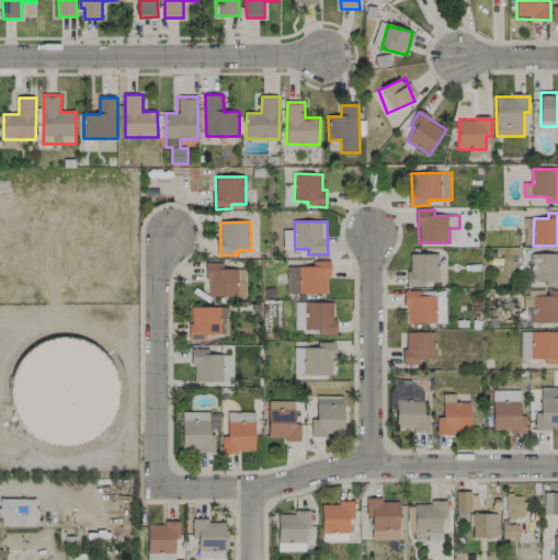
[(441,282),(441,254),(410,254),(410,287),(426,287),(426,282),(441,282)]
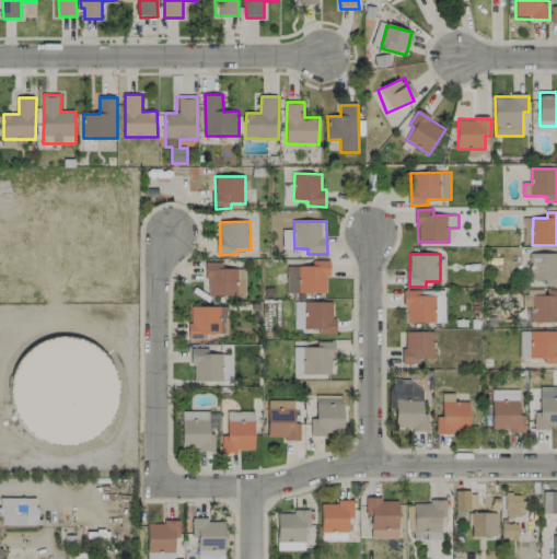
[(531,281),(546,281),(546,287),(556,286),(556,254),(531,254),(531,281)]
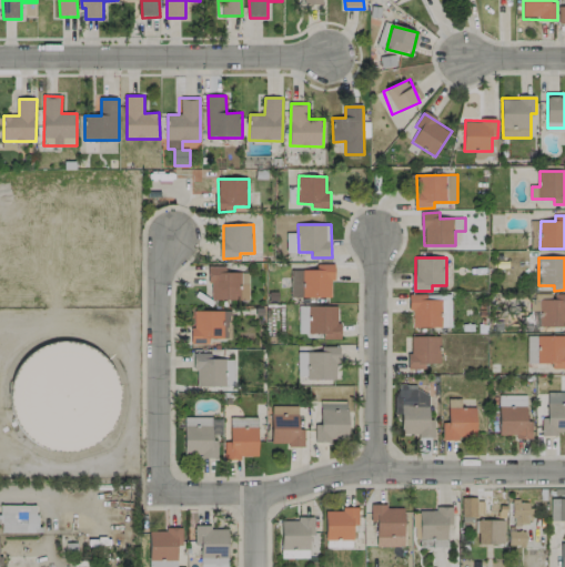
[(318,271),(293,271),(293,297),(334,299),(334,265),(318,264),(318,271)]
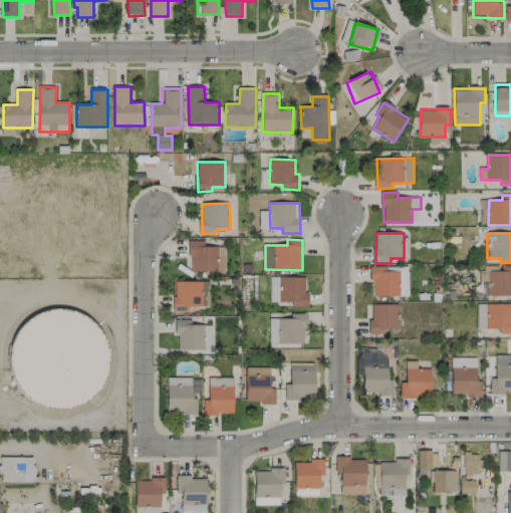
[(227,272),(227,247),(206,247),(206,241),(192,241),(191,271),(227,272)]
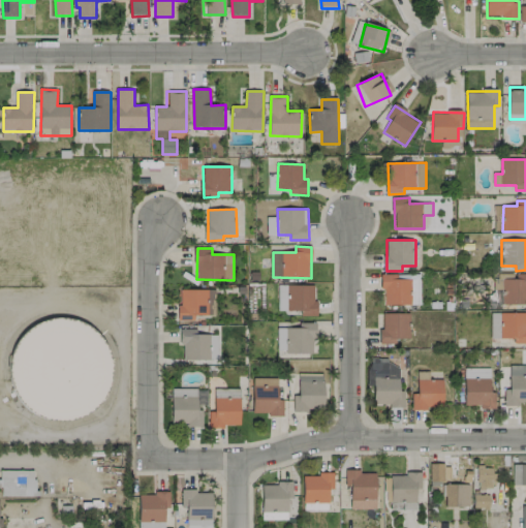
[(422,305),(422,274),(383,274),(383,305),(422,305)]
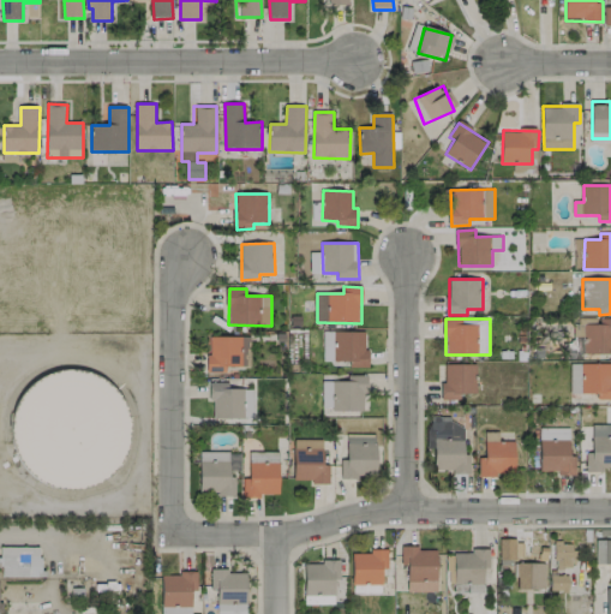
[(585,355),(610,355),(610,319),(601,319),(601,325),(585,325),(585,355)]
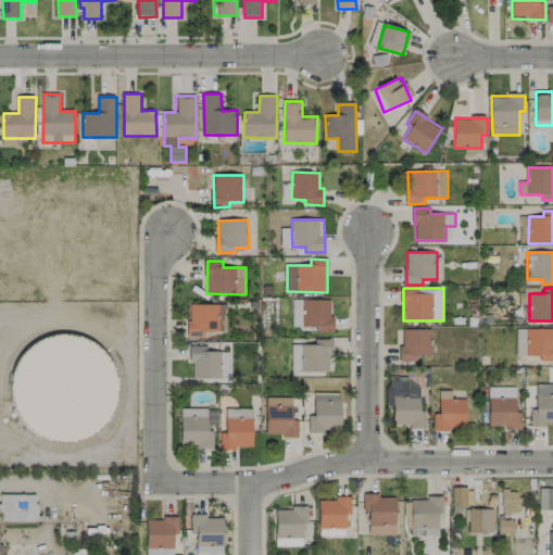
[(294,327),(303,327),(302,300),(293,300),(294,327)]
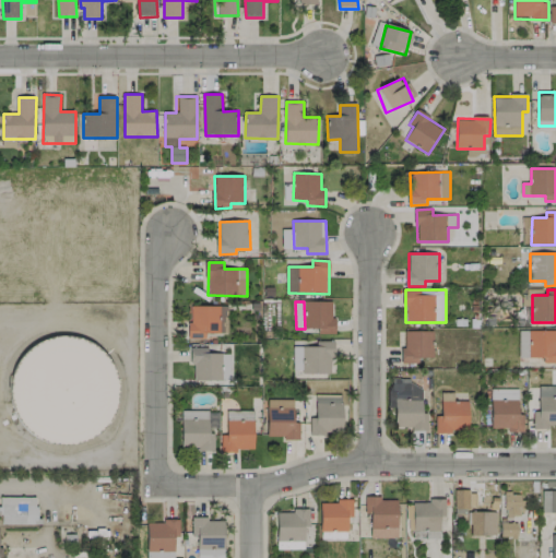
[(336,334),(338,319),(333,319),(333,303),(305,301),(305,329),(319,329),(319,334),(336,334)]
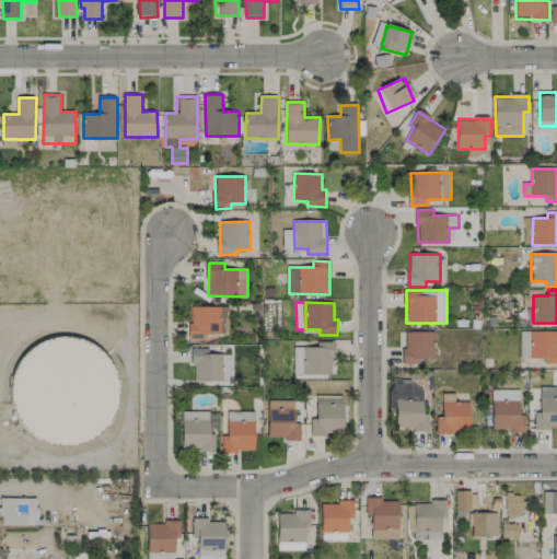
[(230,306),(192,307),(192,339),(207,339),(207,335),(230,334),(230,306)]
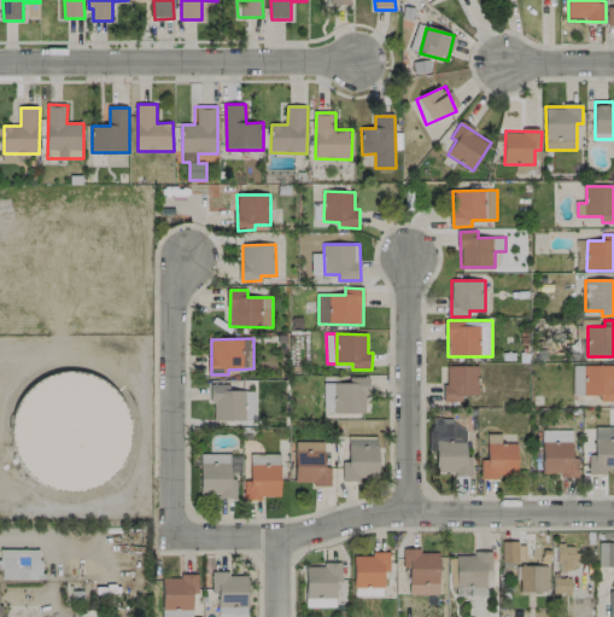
[(480,396),(480,366),(449,367),(449,385),(445,385),(445,402),(465,402),(465,396),(480,396)]
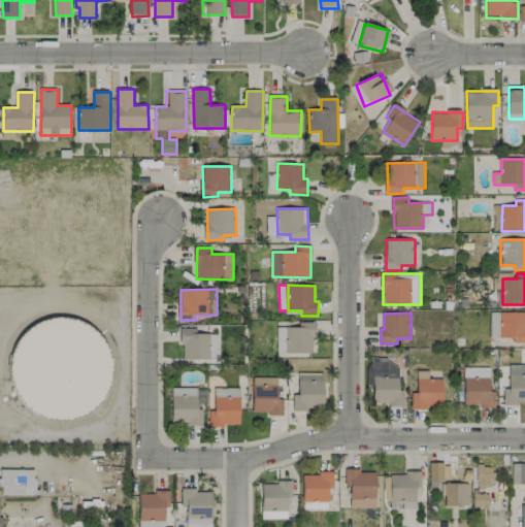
[(524,313),(499,313),(500,330),(492,330),(492,338),(515,337),(515,343),(524,342),(524,313)]
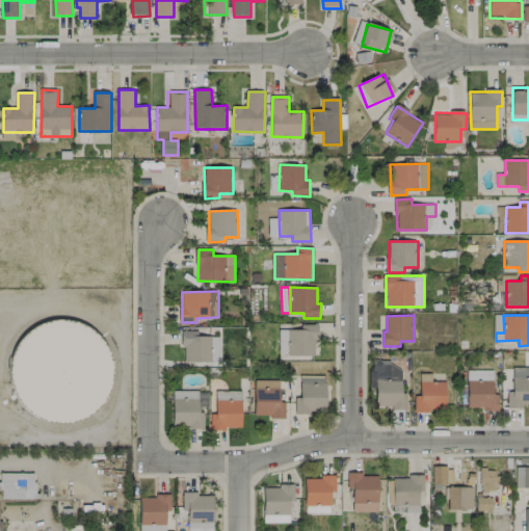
[(75,423),(94,416),(107,400),(112,388),(112,383),(113,381),(114,362),(107,344),(96,333),(94,333),(88,327),(74,322),(56,321),(47,324),(32,329),(19,345),(14,361),(12,381),(20,401),(36,416),(51,422),(75,423)]
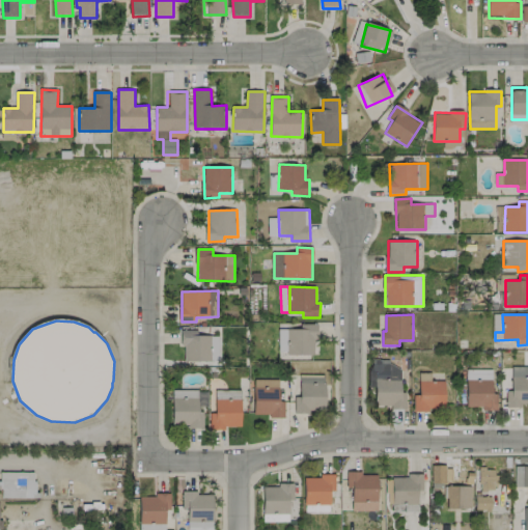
[(221,336),(198,336),(198,331),(183,331),(182,345),(186,345),(186,361),(221,362),(221,336)]
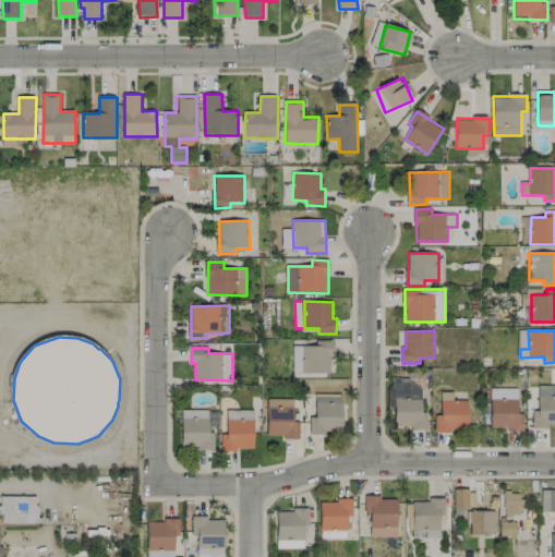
[(427,428),(427,412),(422,412),(422,385),(403,385),(403,377),(390,377),(390,408),(395,408),(395,428),(427,428)]
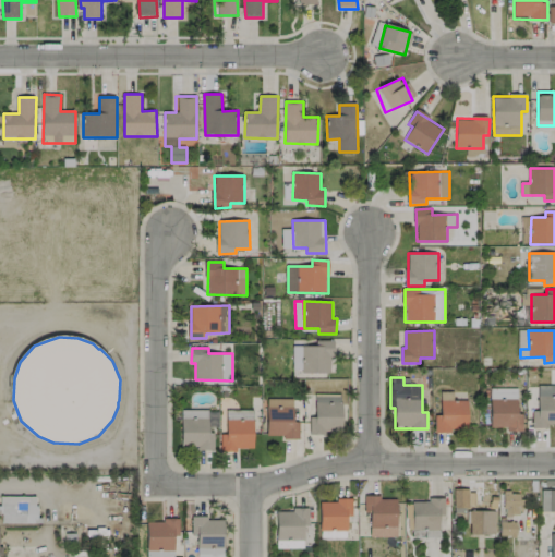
[(554,386),(540,386),(540,411),(534,411),(534,428),(551,428),(551,425),(554,424),(554,386)]
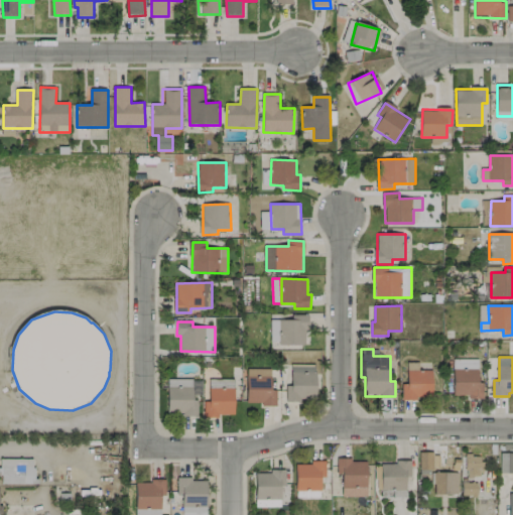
[(485,399),(485,382),(480,381),(480,360),(456,359),(455,395),(471,395),(470,399),(485,399)]
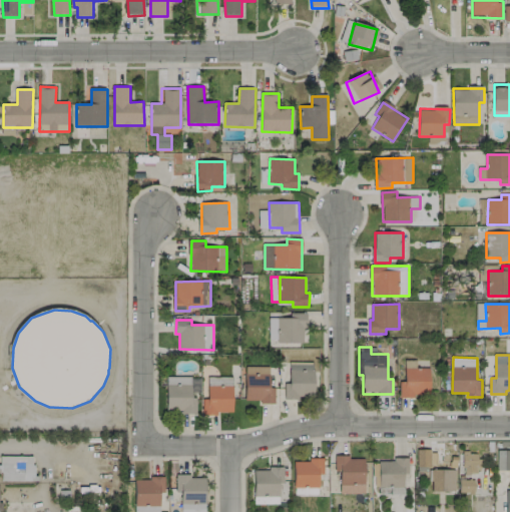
[(291,384),(286,384),(286,400),(301,401),(301,397),(316,397),(316,363),(291,363),(291,384)]
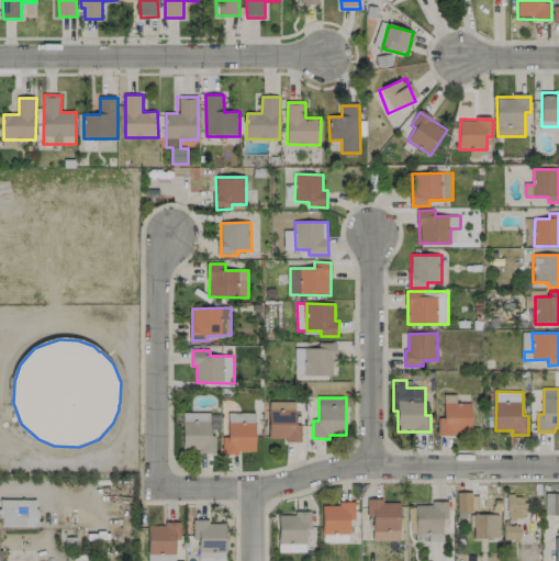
[(302,444),(303,425),(297,425),(297,402),(270,402),(270,439),(286,439),(286,444),(302,444)]
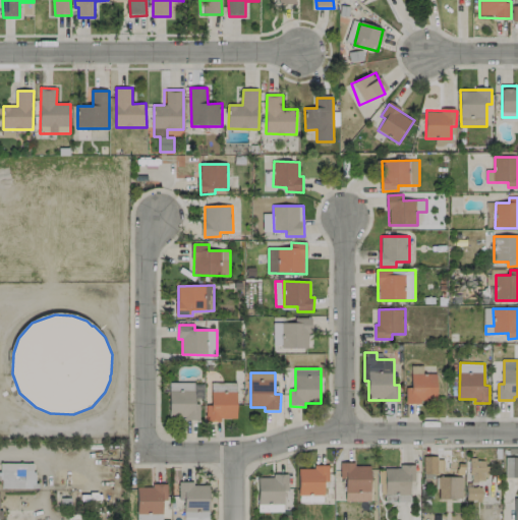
[(438,401),(439,374),(413,373),(412,388),(407,388),(407,404),(422,405),(423,401),(438,401)]
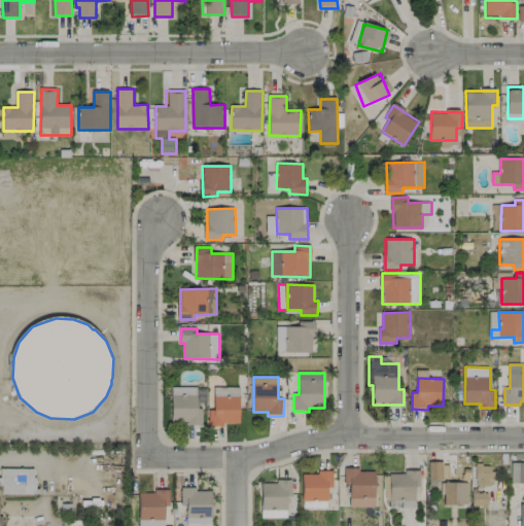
[(204,425),(204,410),(198,410),(199,387),(173,387),(172,425),(204,425)]
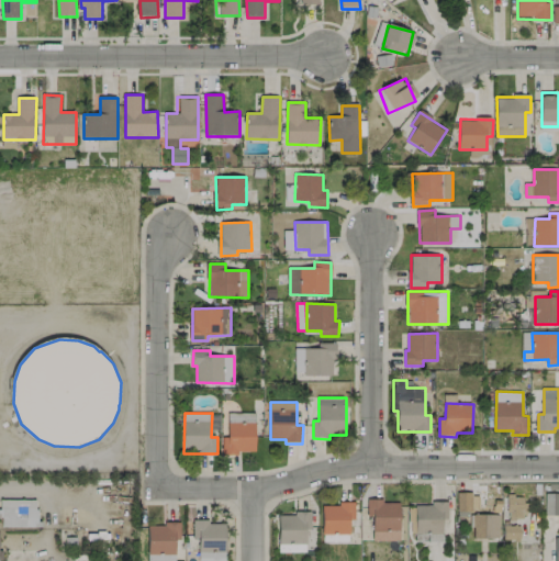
[(474,493),(459,493),(459,517),(471,517),(471,511),(489,511),(489,498),(474,498),(474,493)]
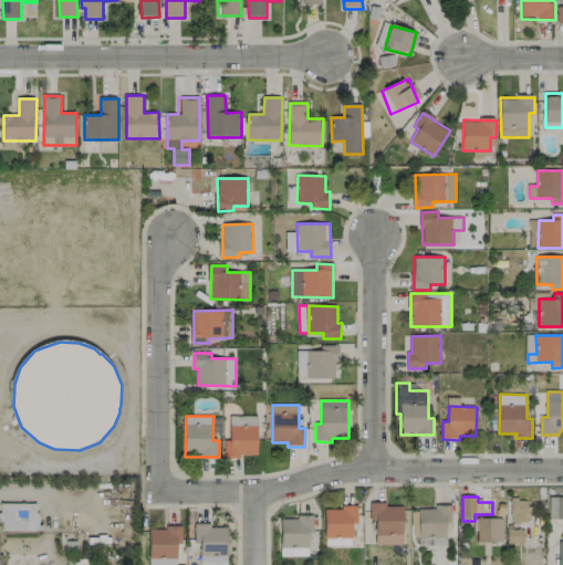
[(562,497),(551,498),(551,520),(562,520),(562,497)]
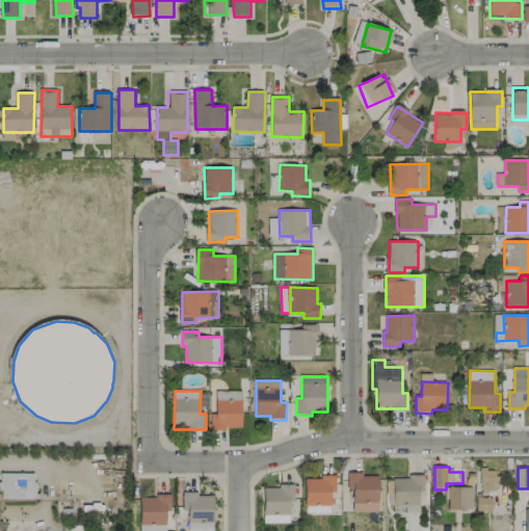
[(497,492),(497,470),(482,469),(482,492),(497,492)]
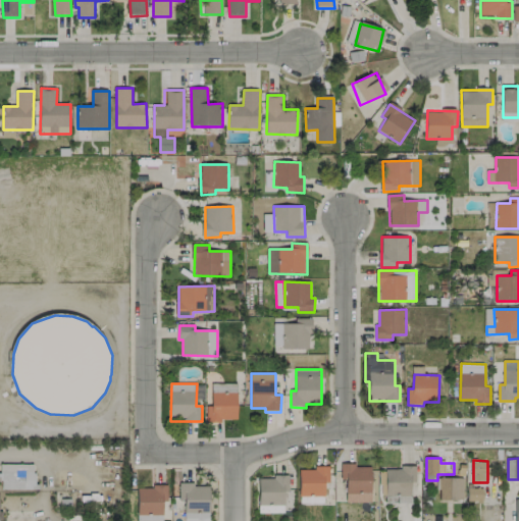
[(347,503),(373,503),(373,466),(343,465),(342,479),(348,479),(347,503)]
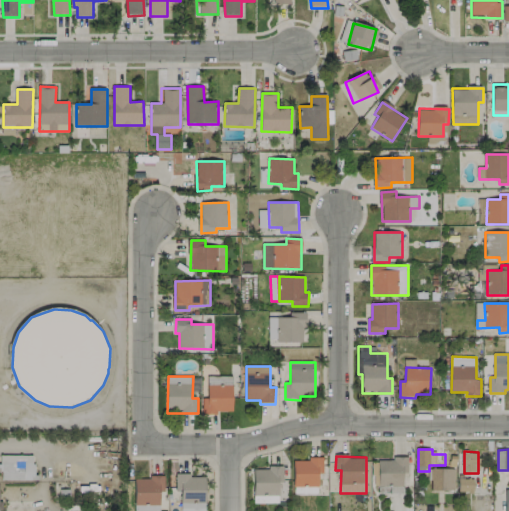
[(379,461),(379,486),(392,486),(391,494),(404,494),(405,475),(409,475),(410,457),(393,457),(393,461),(379,461)]
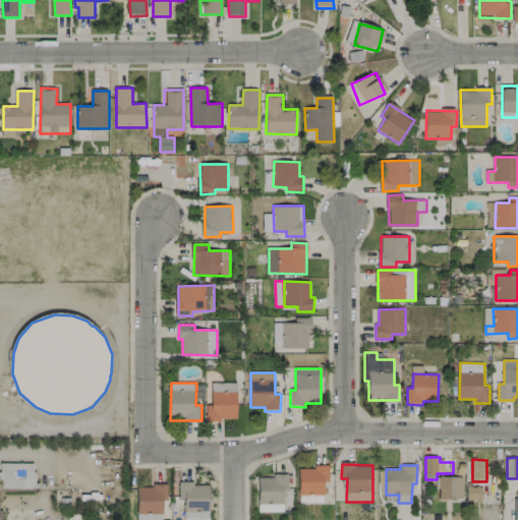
[(300,467),(299,495),(326,496),(326,481),(330,481),(330,468),(300,467)]
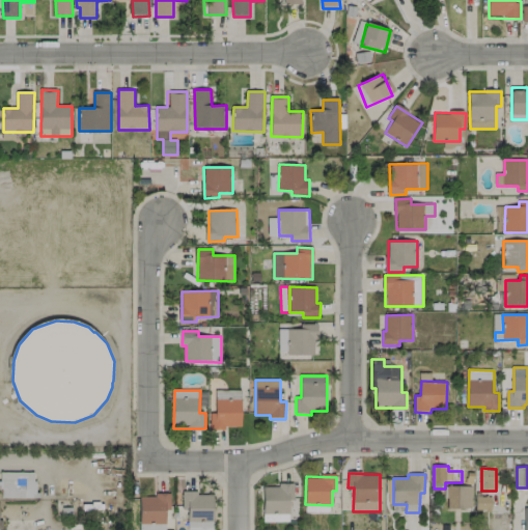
[(265,523),(289,522),(289,497),(296,497),(296,485),(264,485),(265,523)]
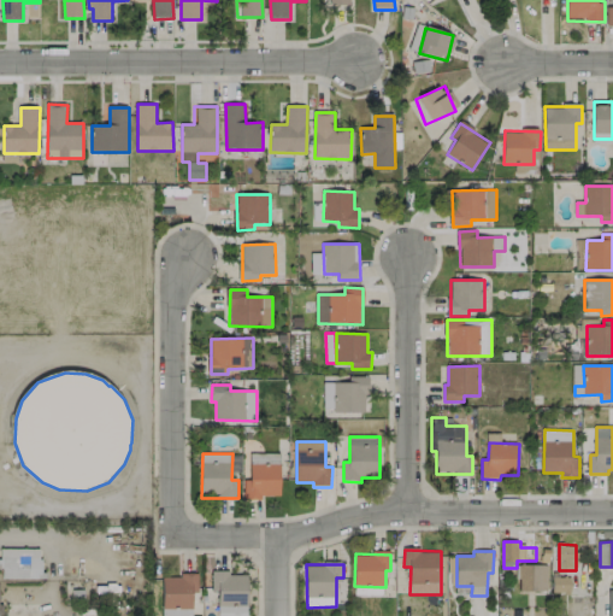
[(520,591),(548,592),(549,565),(520,565),(520,591)]
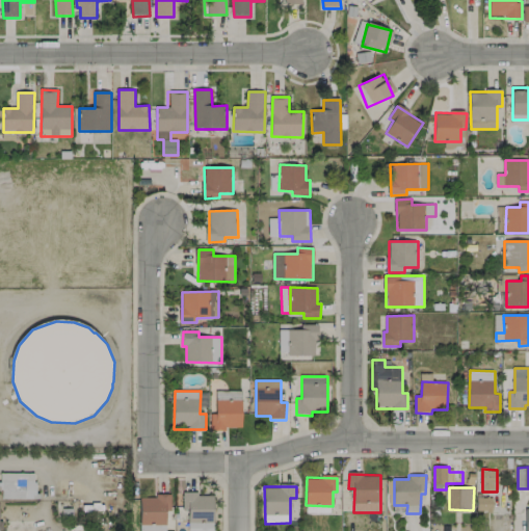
[(214,496),(197,496),(197,493),(188,493),(188,530),(215,530),(214,496)]
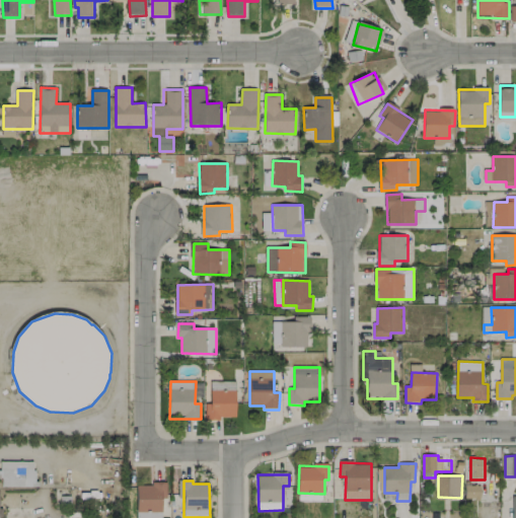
[(137,485),(138,517),(162,517),(162,500),(168,499),(167,484),(137,485)]
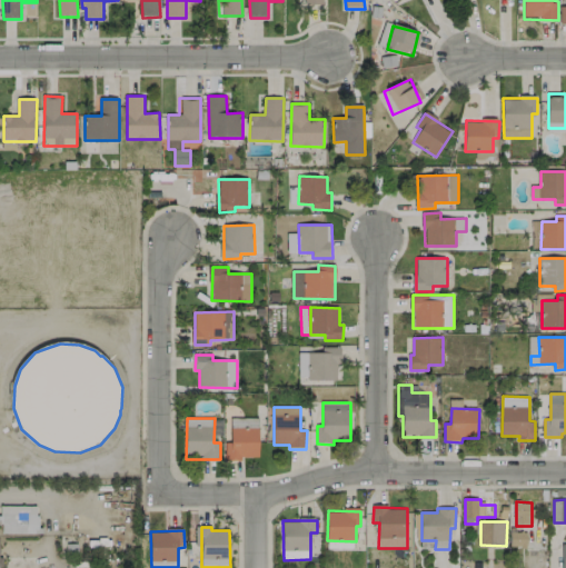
[(512,547),(528,547),(529,532),(512,532),(512,547)]
